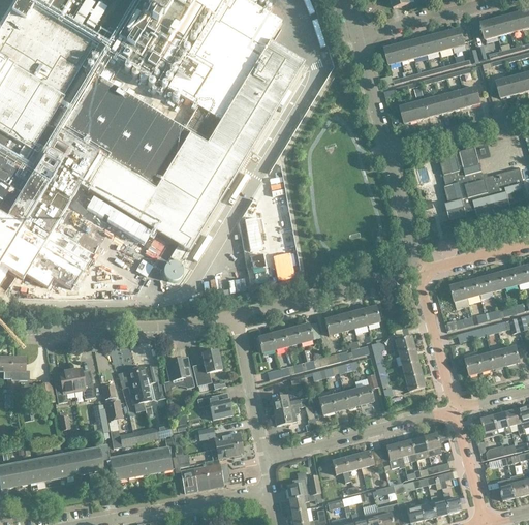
[(0,126),(31,149),(35,143),(52,153),(61,137),(57,135),(61,129),(96,151),(156,187),(190,131),(183,127),(95,73),(109,51),(150,75),(160,58),(167,63),(181,41),(201,6),(193,3),(195,0),(18,0),(1,27),(0,26),(0,126)]
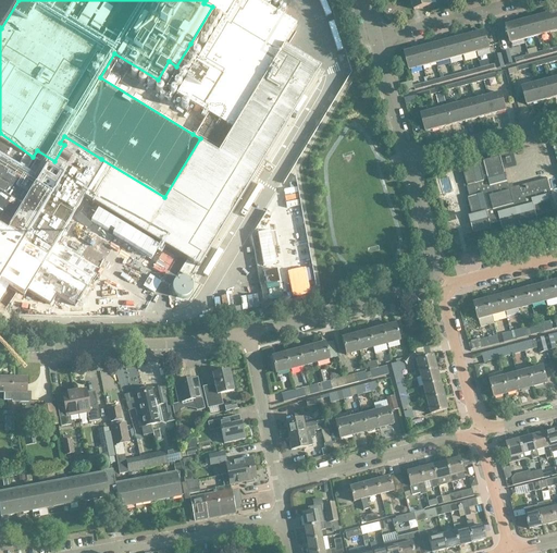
[(327,66),(285,40),(297,20),(262,0),(206,0),(203,3),(212,7),(223,14),(177,94),(207,111),(193,134),(200,138),(164,197),(101,159),(82,192),(197,262),(327,66)]
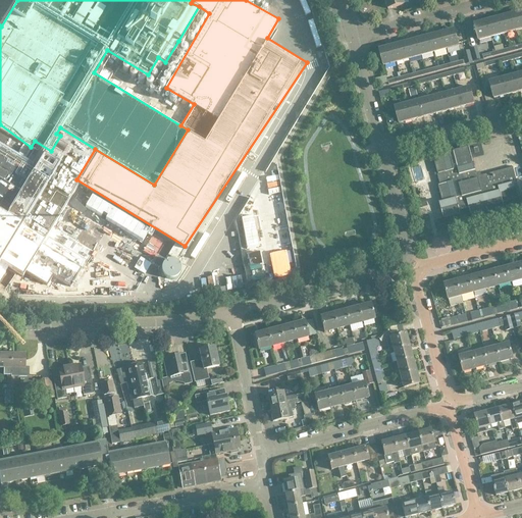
[(521,24),(521,6),(511,10),(516,27),(521,24)]
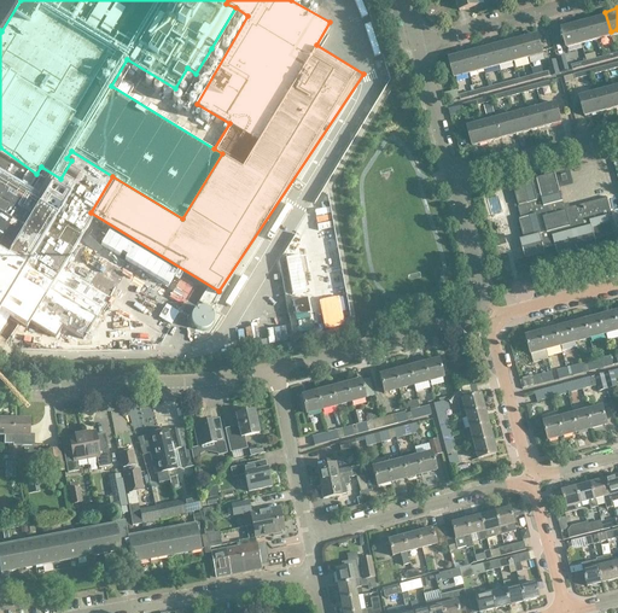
[(590,16),(595,35),(611,31),(605,12),(590,16)]
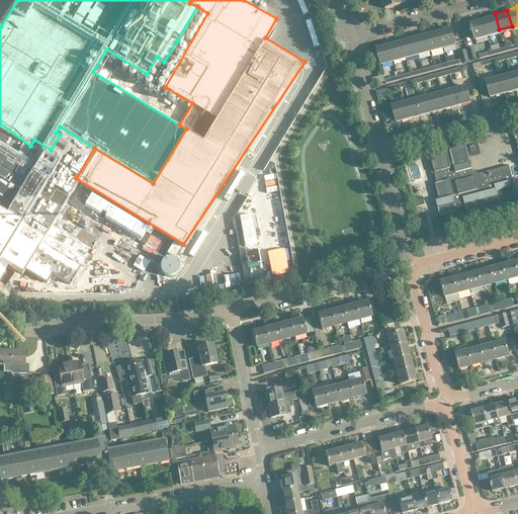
[(483,16),(487,33),(499,29),(495,13),(483,16)]
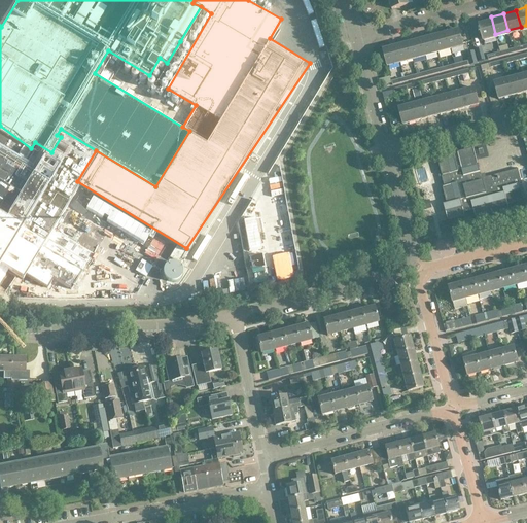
[(495,34),(491,16),(479,21),(483,37),(495,34)]
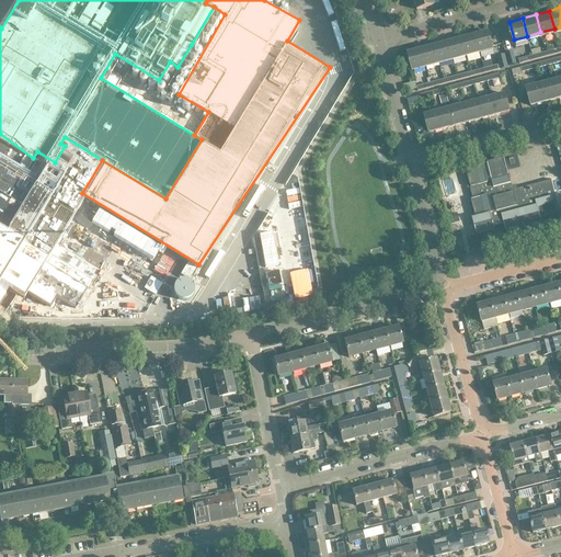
[(474,31),(479,48),(493,45),(488,27),(474,31)]
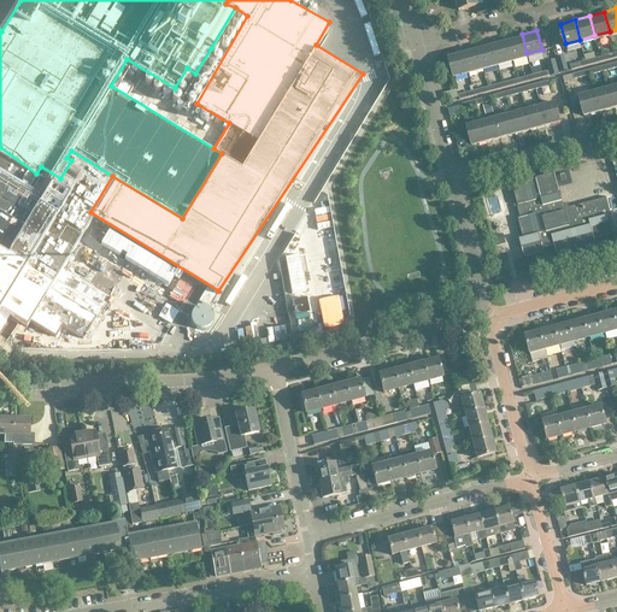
[(507,37),(512,58),(527,53),(522,34),(507,37)]
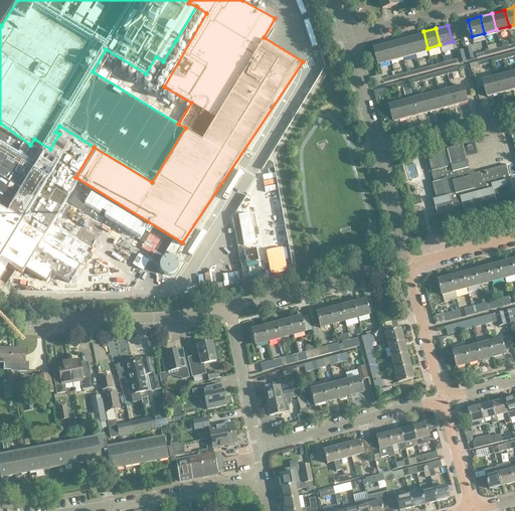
[(411,35),(415,51),(427,48),(423,31),(411,35)]
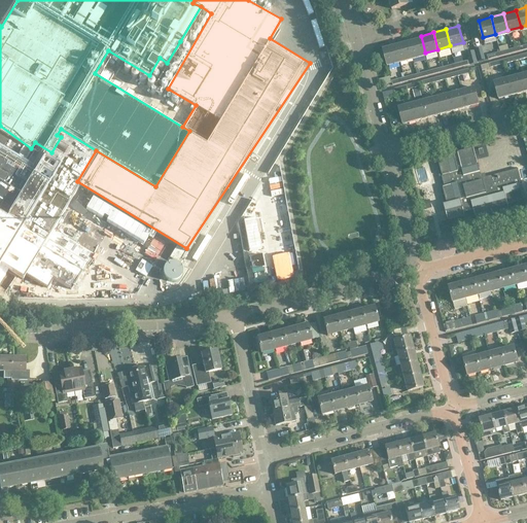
[(421,36),(409,39),(413,56),(425,53),(421,36)]
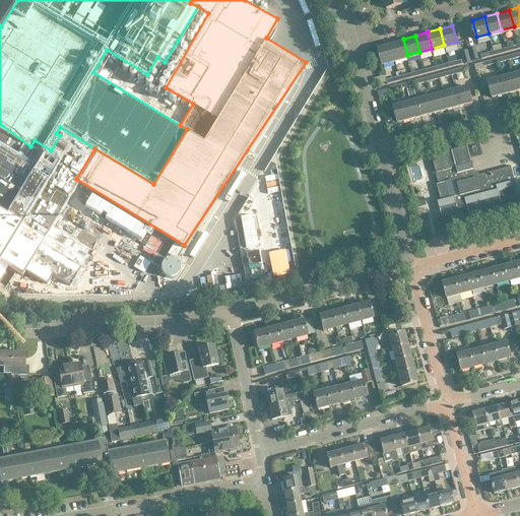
[(390,42),(395,58),(407,55),(403,39),(390,42)]
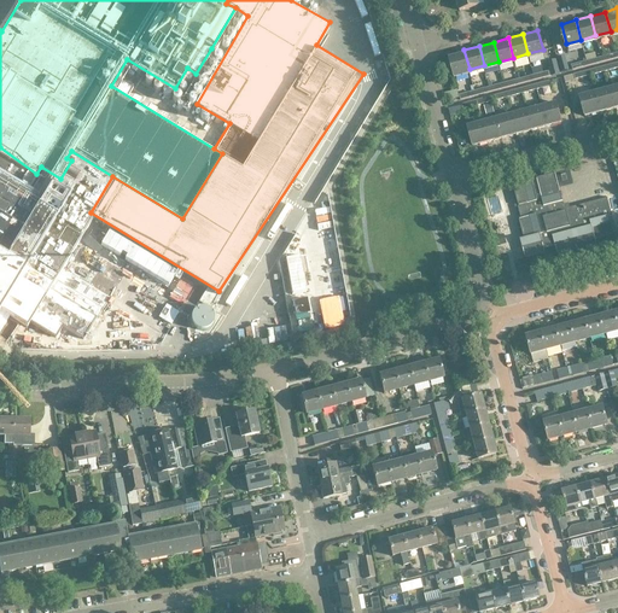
[(470,69),(464,50),(449,53),(454,74),(470,69)]
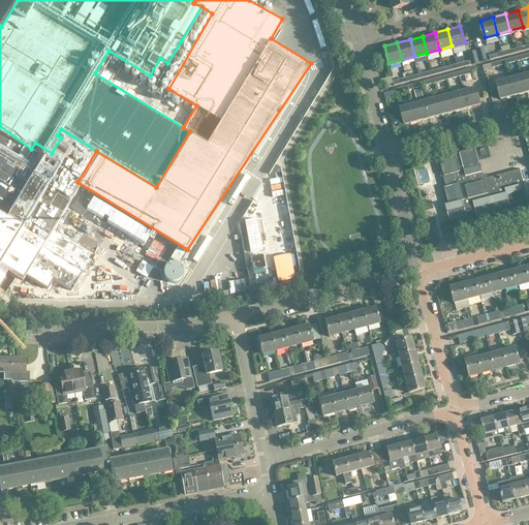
[(479,60),(476,48),(468,50),(471,62),(479,60)]
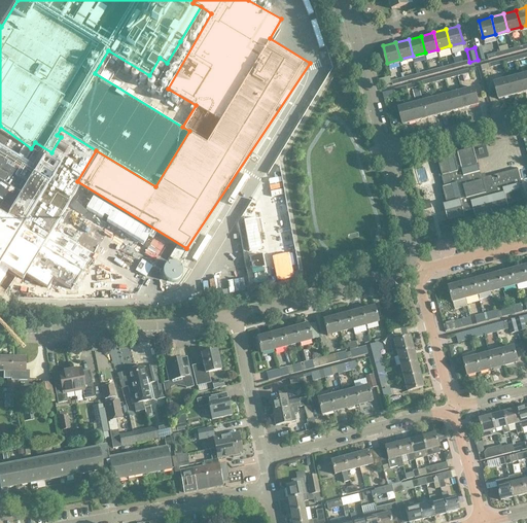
[(524,89),(519,72),(506,75),(512,92),(524,89)]
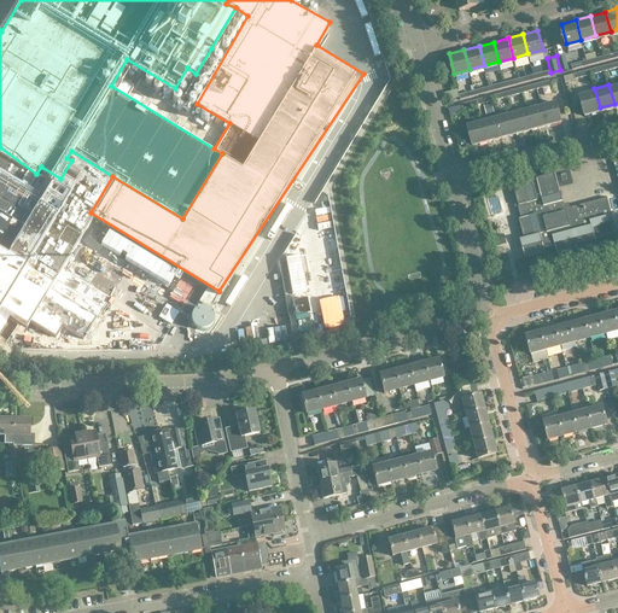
[(600,107),(594,88),(579,92),(584,112),(600,107)]
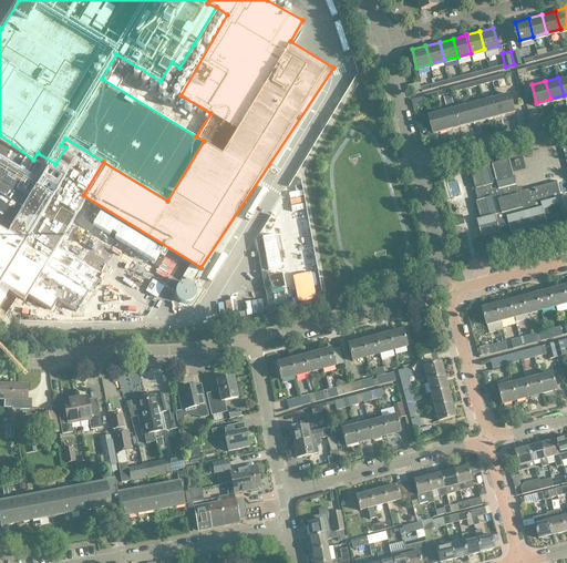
[(496,94),(501,112),(515,109),(509,90),(496,94)]
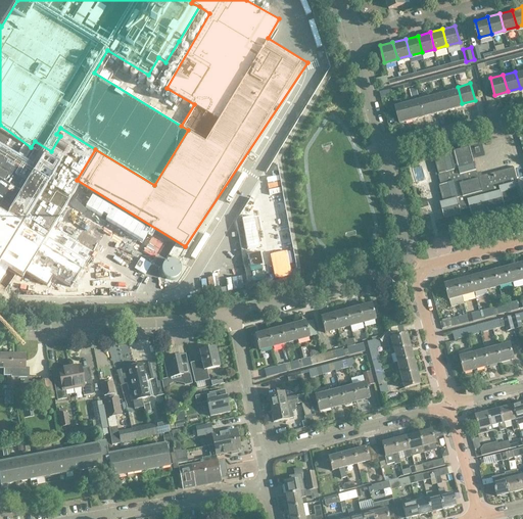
[(445,90),(449,106),(462,103),(458,87),(445,90)]
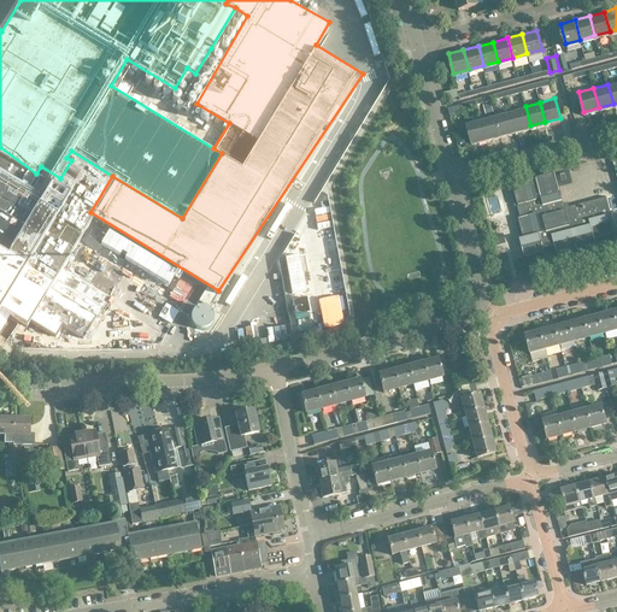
[(511,110),(516,130),(530,125),(526,106),(511,110)]
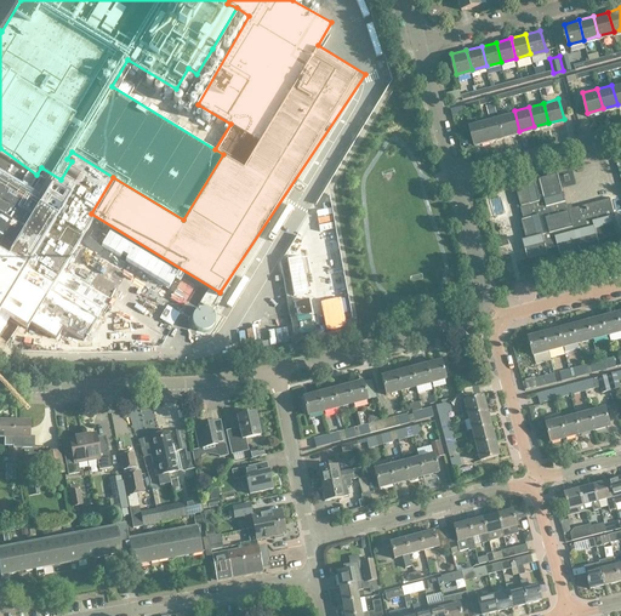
[(500,114),(505,135),(519,131),(514,110),(500,114)]
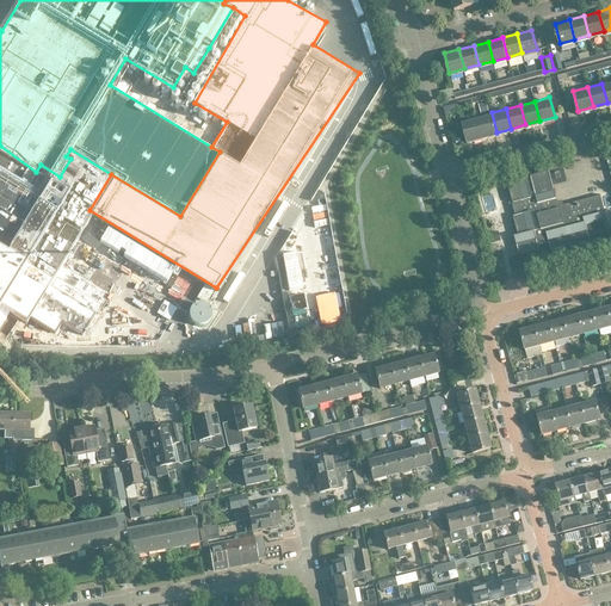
[(492,112),(477,117),(482,136),(497,133),(492,112)]
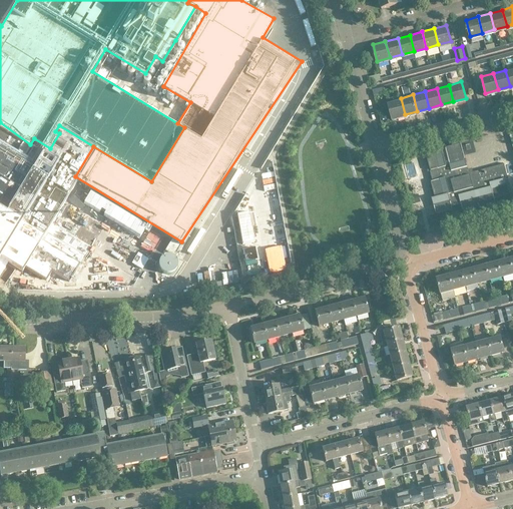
[(405,114),(401,98),(388,101),(393,117),(405,114)]
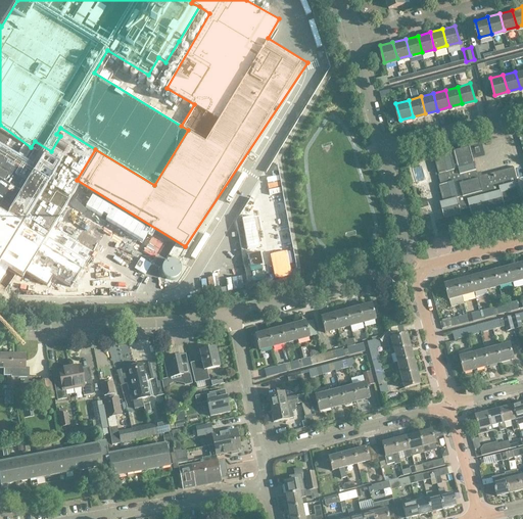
[(517,179),(513,162),(477,173),(470,143),(454,147),(454,149),(450,150),(450,149),(435,153),(440,174),(439,175),(441,181),(439,181),(443,197),(439,198),(443,214),(461,208),(460,206),(469,204),(471,211),(505,203),(503,198),(519,194),(516,180),(517,179)]
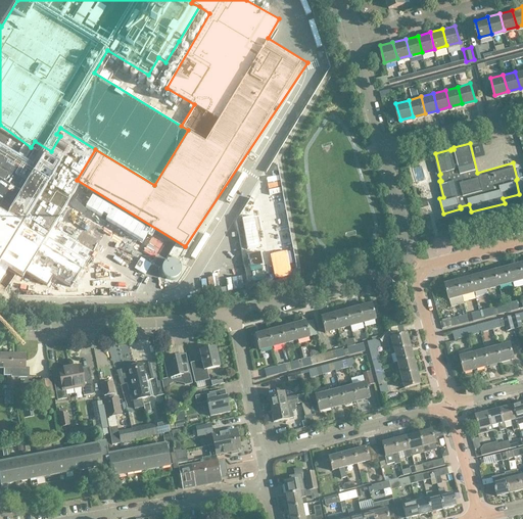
[(0,245),(7,250),(21,228),(4,218),(33,173),(0,150),(0,245)]
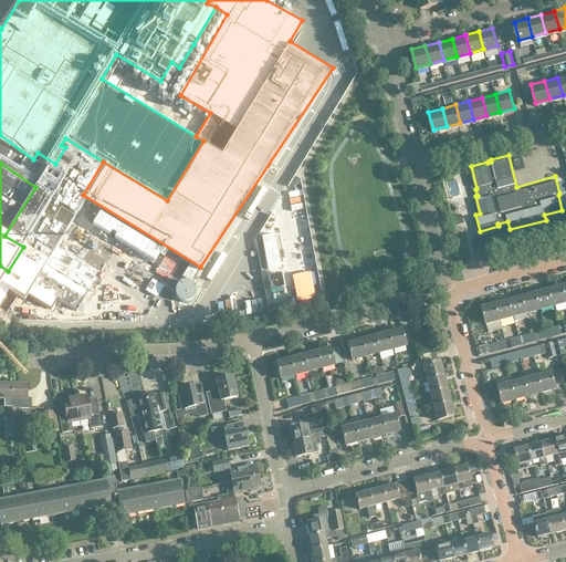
[(62,198),(32,245),(70,269),(100,221),(62,198)]
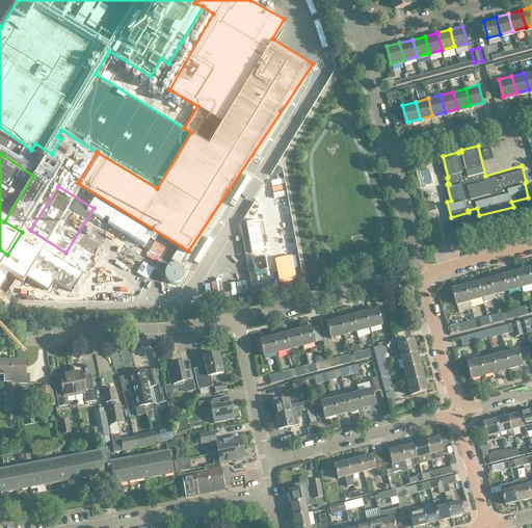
[(20,202),(9,216),(21,223),(31,209),(20,202)]
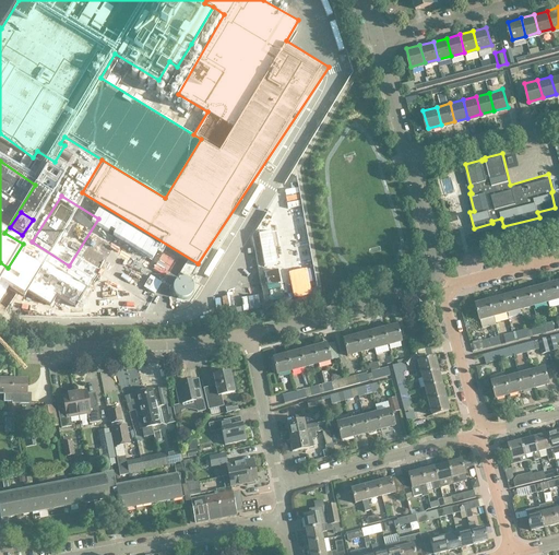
[(543,282),(547,298),(558,295),(558,292),(556,279),(543,282)]
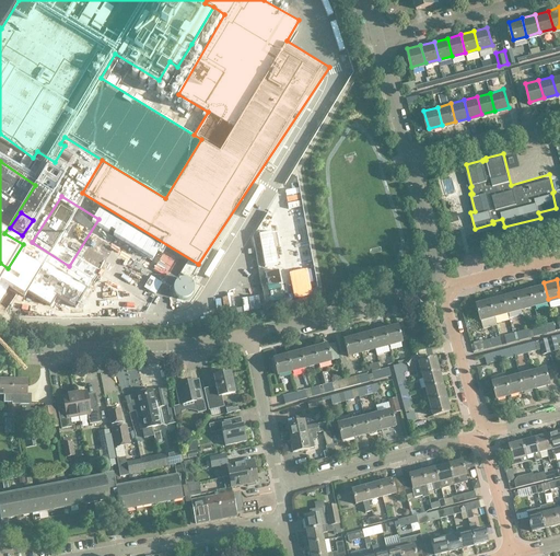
[(529,286),(535,303),(548,299),(544,282),(529,286)]
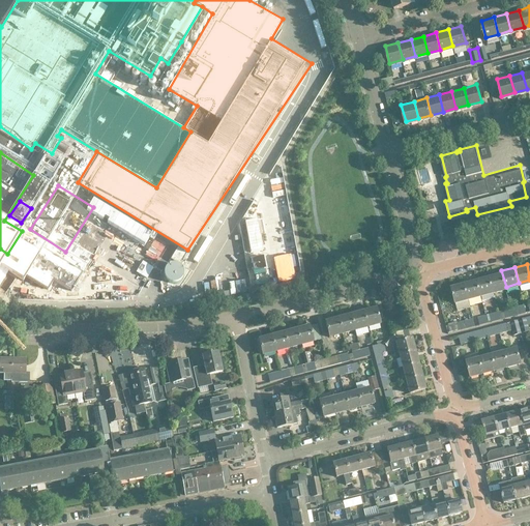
[(489,274),(493,290),(506,287),(501,270),(489,274)]
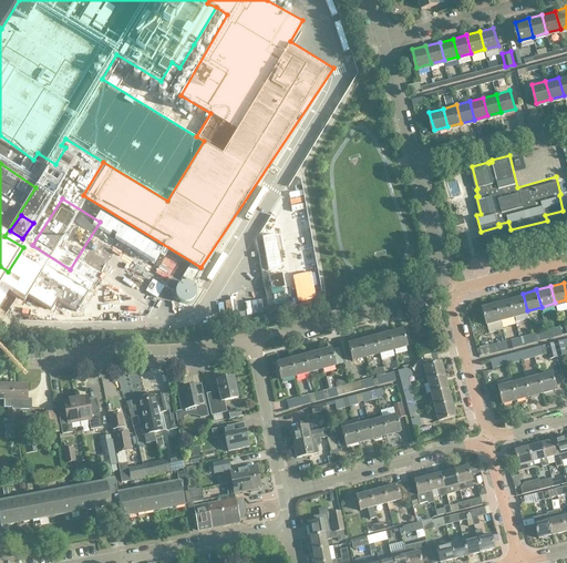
[(509,297),(514,314),(527,310),(523,294),(509,297)]
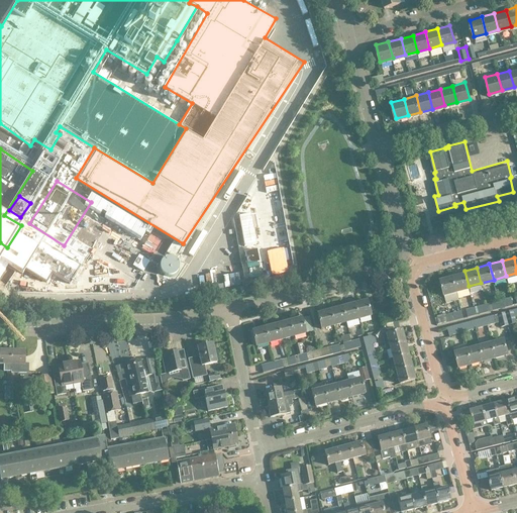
[(452,274),(456,289),(469,286),(464,271),(452,274)]
